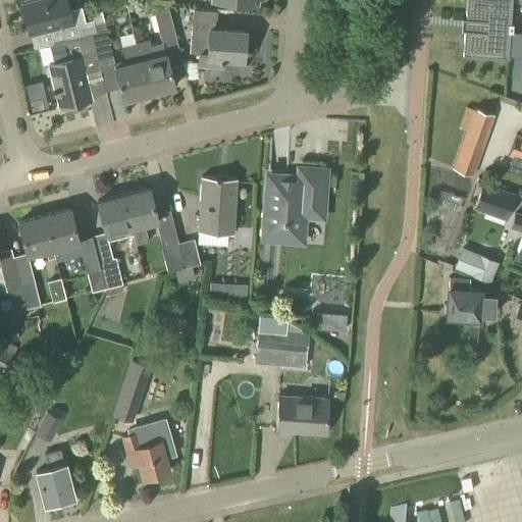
[(91,35),(104,22),(94,24),(93,19),(85,21),(82,7),(66,10),(63,0),(44,0),(19,6),(27,36),(48,31),(51,44),(51,45),(91,35)]
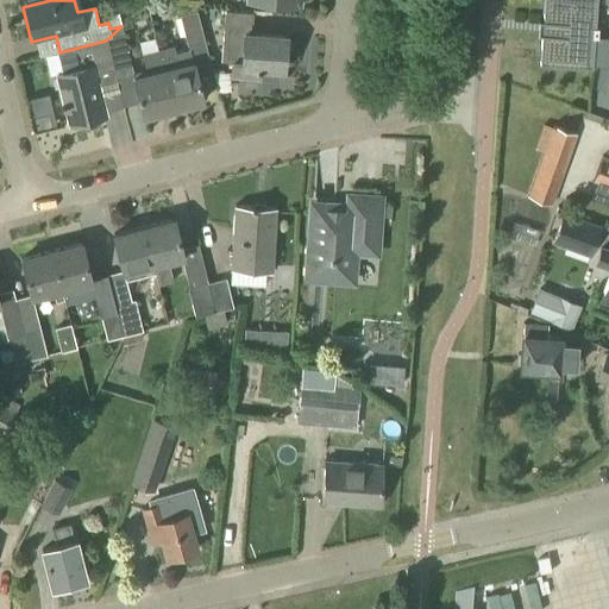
[(541,36),(539,64),(591,69),(594,37),(597,38),(597,27),(595,26),(596,0),(542,0),(542,20),(541,36)]
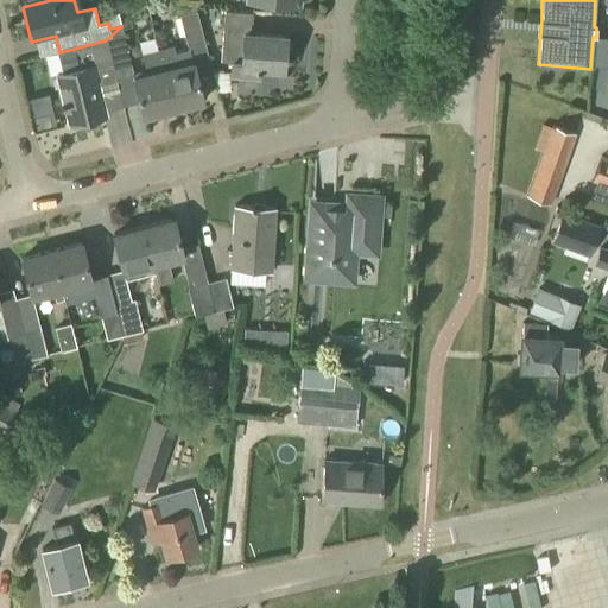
[(204,40),(196,10),(179,14),(188,45),(204,40)]
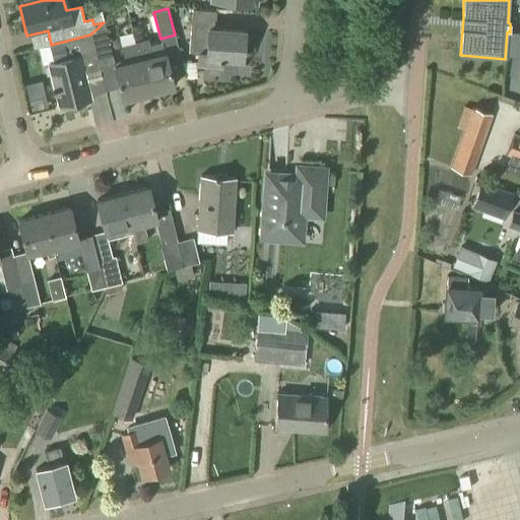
[(241,63),(243,35),(213,31),(215,11),(192,9),(188,52),(197,53),(196,65),(222,68),(223,61),(241,63)]
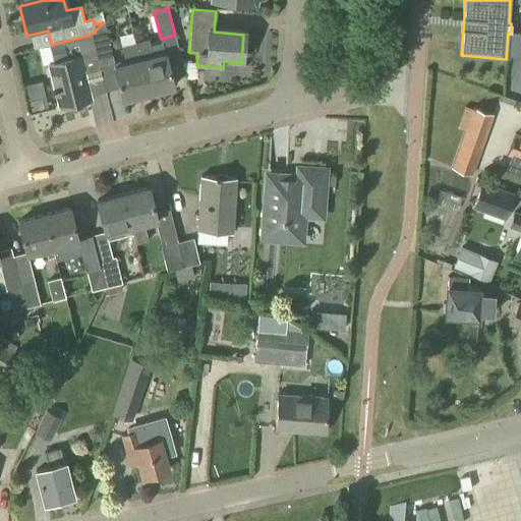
[(104,21),(104,22),(91,35),(99,66),(113,62),(104,21)]
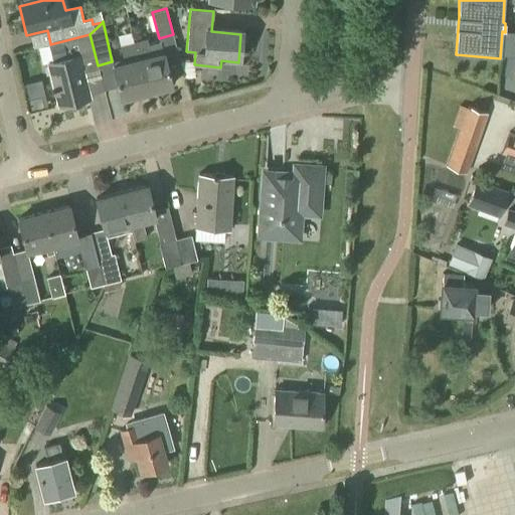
[(79,71),(98,66),(98,65),(90,34),(50,44),(50,43),(48,44),(52,63),(45,64),(56,108),(87,101),(79,71)]
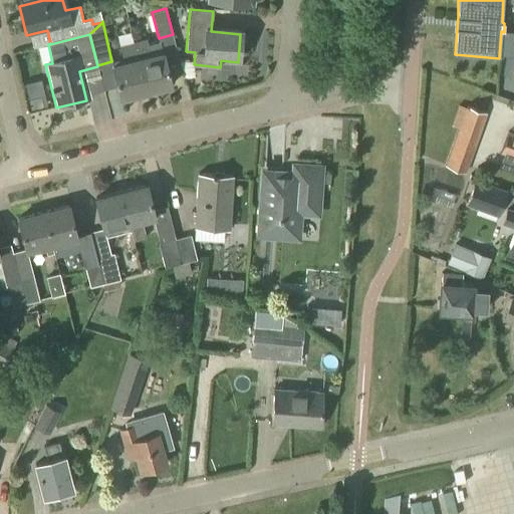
[(146,94),(171,88),(159,42),(148,45),(147,38),(133,41),(146,94)]
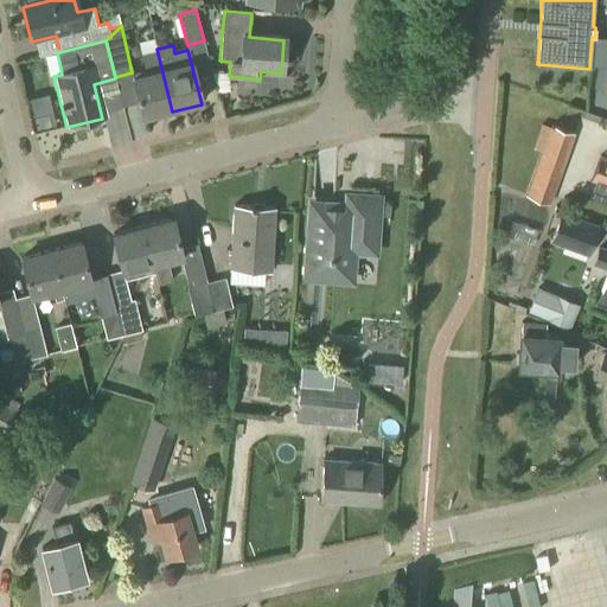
[(148,76),(132,81),(142,119),(172,112),(157,49),(142,52),(148,76)]
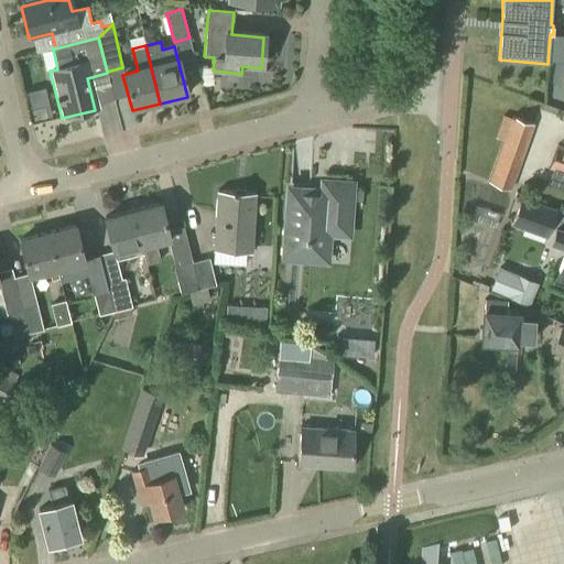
[(203,85),(214,84),(212,68),(197,66),(197,67),(203,85)]
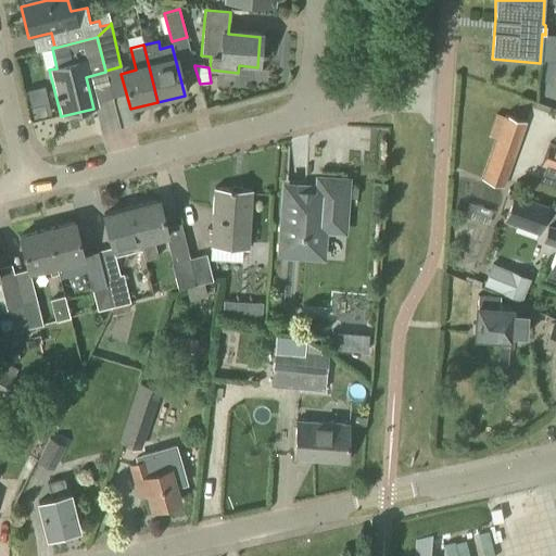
[(48,116),(45,103),(29,108),(33,119),(48,116)]
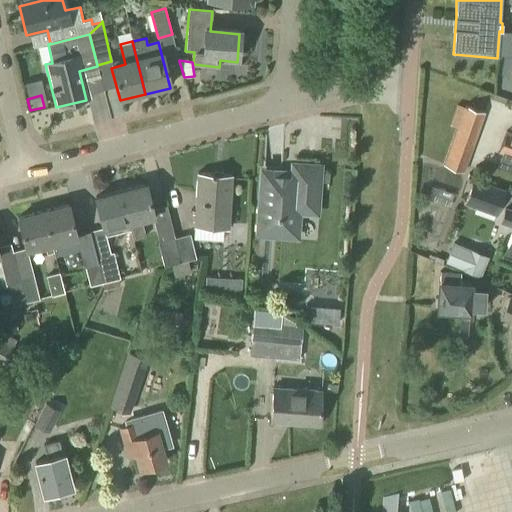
[(463,173),(484,113),(457,103),(449,125),(456,127),(442,165),(463,173)]
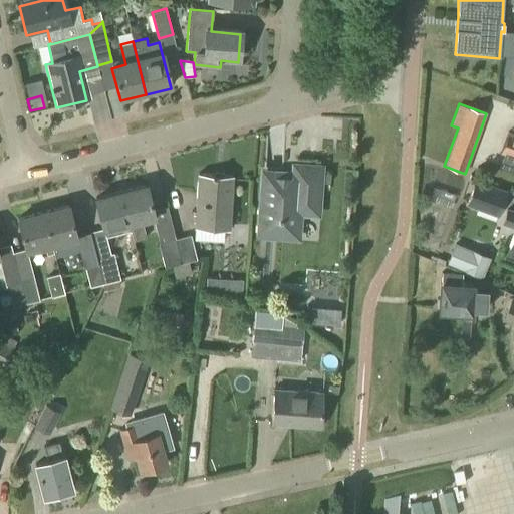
[(513,136),(508,135),(501,154),(513,158),(513,136)]
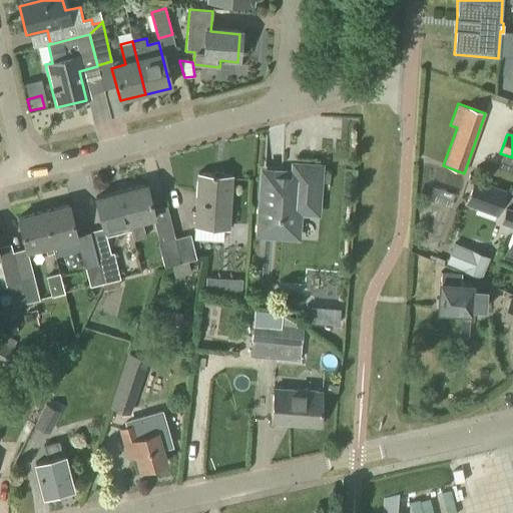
[(315,213),(318,168),(293,166),(292,177),(280,177),(281,174),(262,172),(258,235),(276,236),(277,227),(296,228),(297,212),(315,213)]
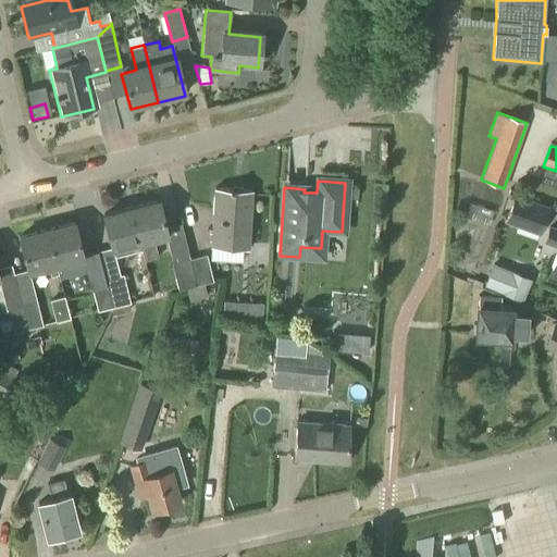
[(247,251),(251,194),(214,190),(210,248),(247,251)]
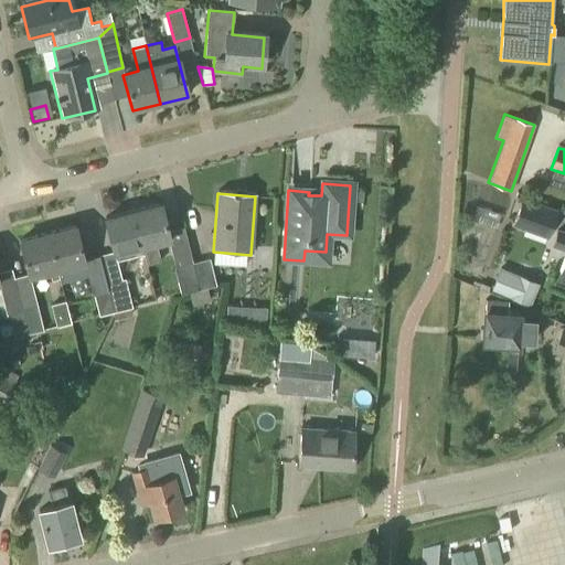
[(547,238),(557,210),(522,196),(512,225),(547,238)]
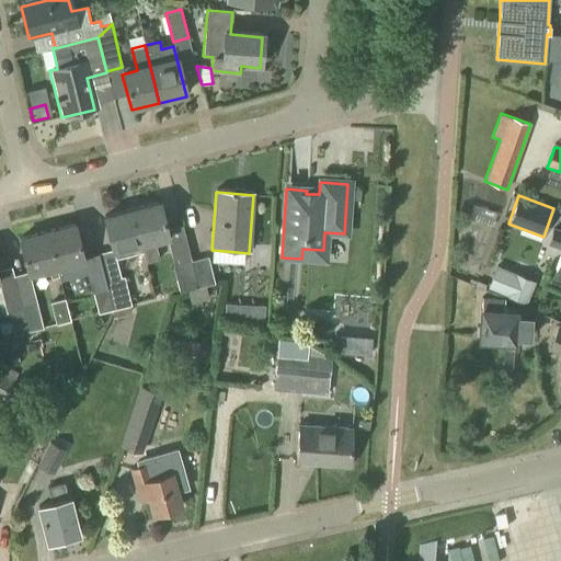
[(134,212),(132,212),(133,217),(140,245),(141,245),(142,251),(146,263),(160,259),(156,242),(168,239),(165,229),(164,225),(159,205),(134,212)]
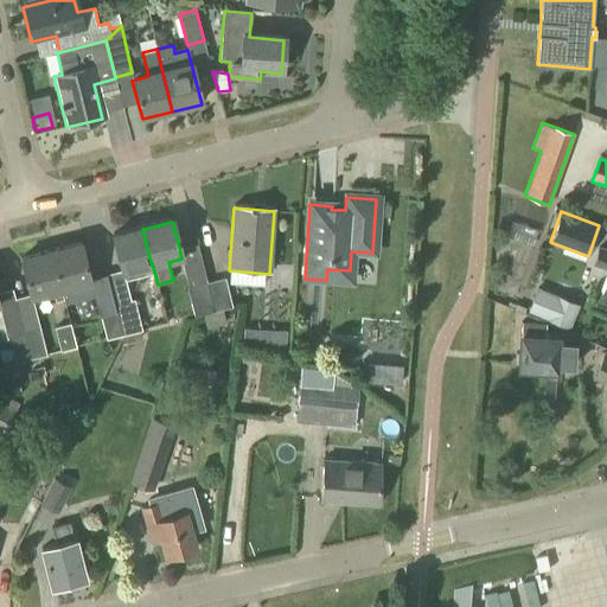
[(139,230),(113,237),(117,254),(121,269),(122,274),(125,273),(152,266),(144,235),(142,229),(139,230)]
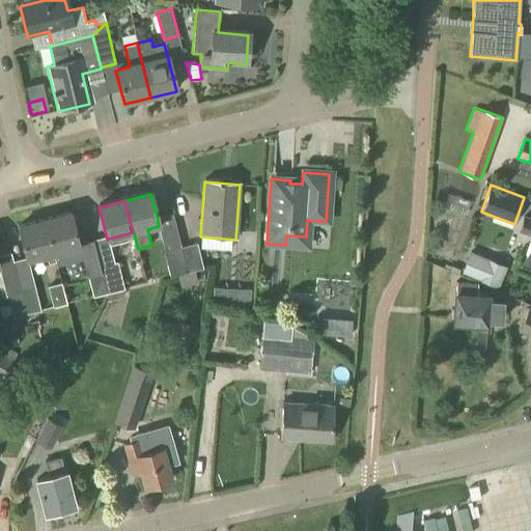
[(99,267),(92,240),(77,243),(71,216),(45,222),(54,261),(56,261),(54,255),(79,249),(85,274),(87,274),(92,297),(106,294),(99,267)]
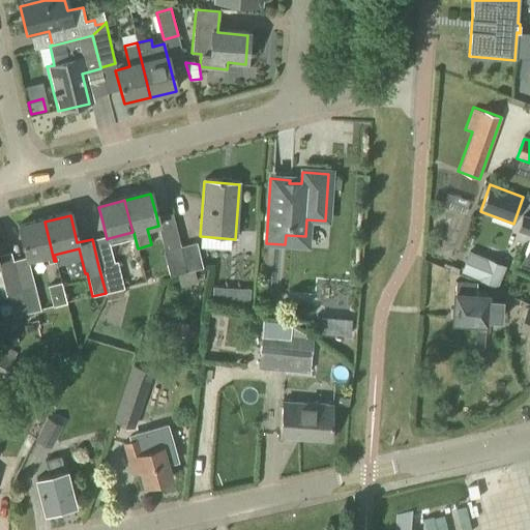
[(529,218),(524,216),(518,231),(529,235),(529,238),(521,263),(523,264),(524,266),(529,268),(529,218)]
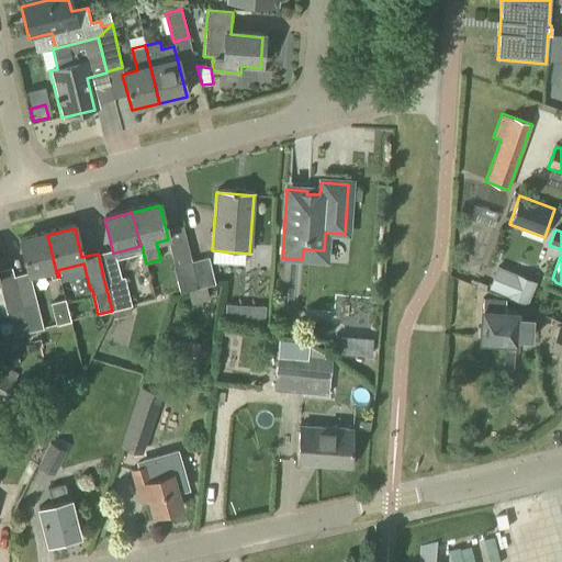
[(52,279),(57,277),(47,235),(20,243),(29,278),(14,281),(13,282),(21,308),(26,332),(44,327),(31,277),(49,272),(52,279)]
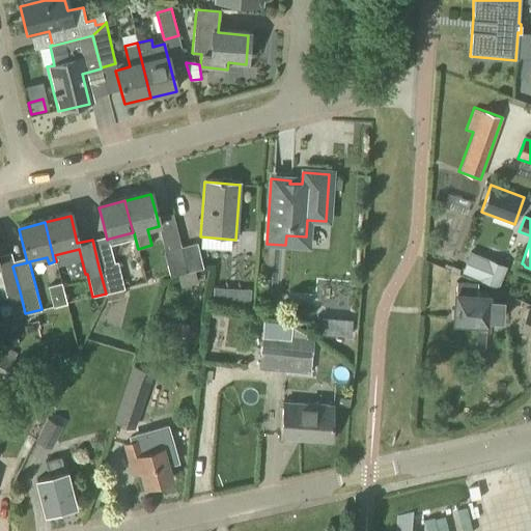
[(182,246),(188,272),(203,268),(197,242),(182,246)]
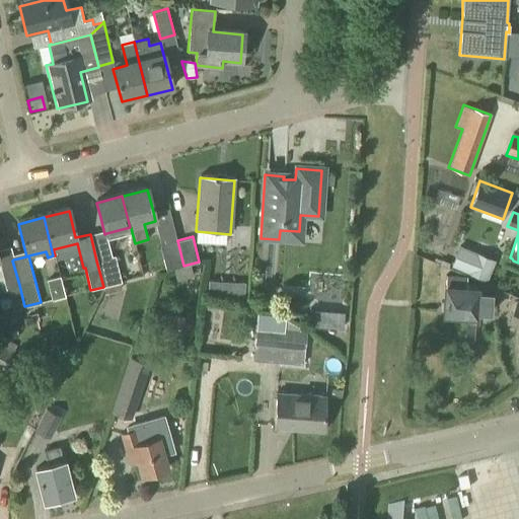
[(177,240),(160,244),(166,271),(173,269),(183,266),(177,240)]
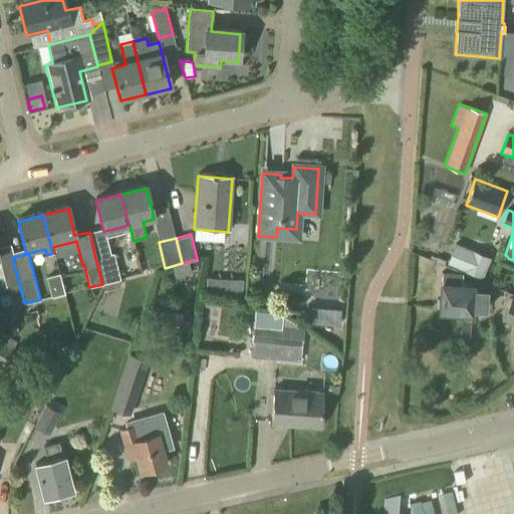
[(447,263),(481,278),(490,258),(455,243),(447,263)]
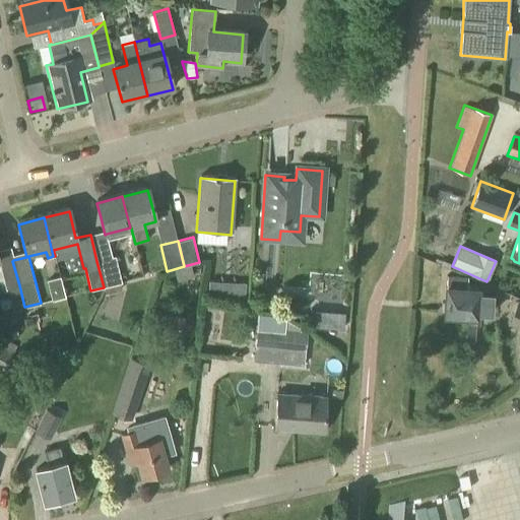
[(113,257),(96,261),(104,287),(121,283),(122,282),(116,256),(113,257)]
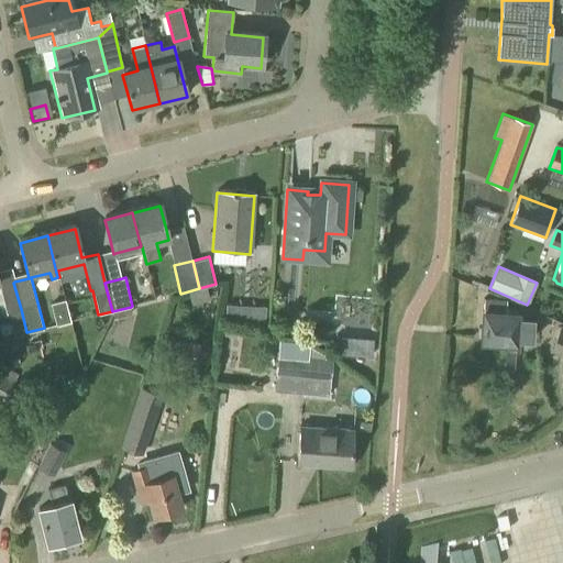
[(64,300),(69,322),(85,319),(79,297),(76,291),(63,293),(65,299),(64,300)]
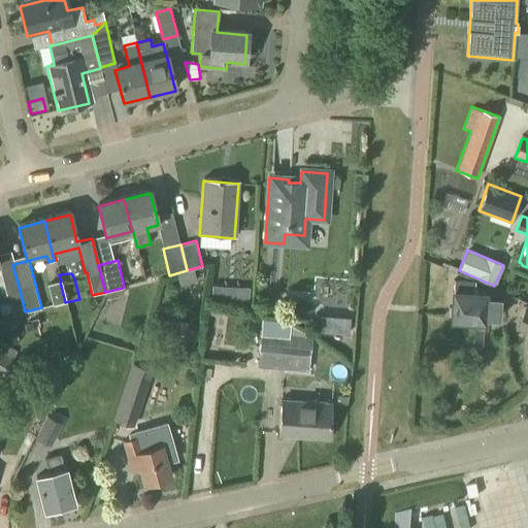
[(53,305),(65,302),(60,282),(46,285),(53,305)]
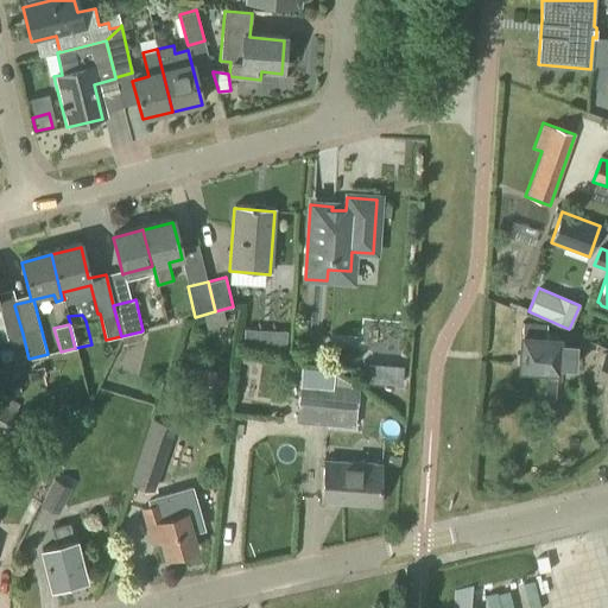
[(141,331),(121,336),(124,343),(143,339),(141,331)]
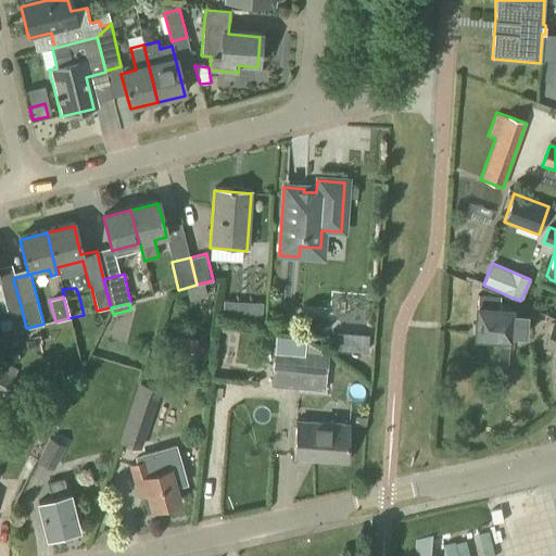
[(21,305),(8,308),(13,331),(26,328),(21,305)]
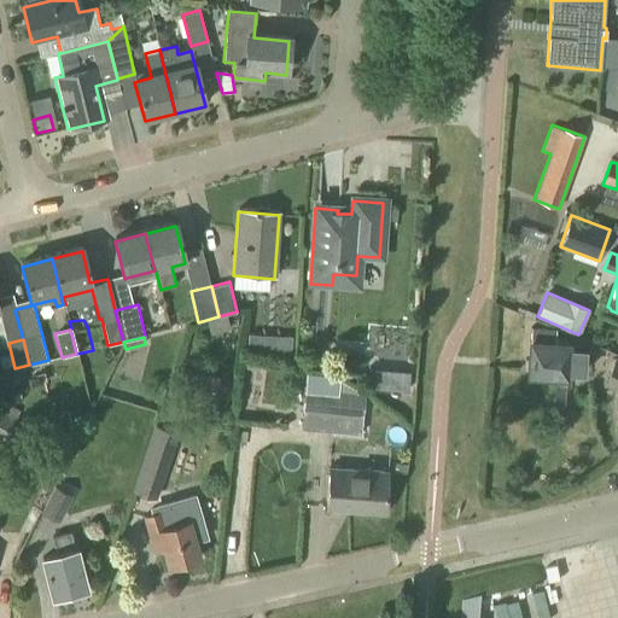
[(567,350),(567,344),(529,343),(526,375),(566,377),(566,373),(582,374),(583,351),(567,350)]
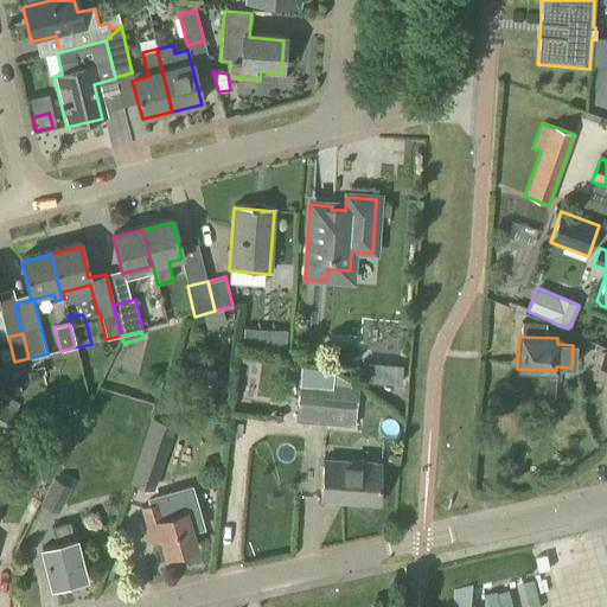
[(606,385),(606,353),(604,352),(592,378),(606,385)]
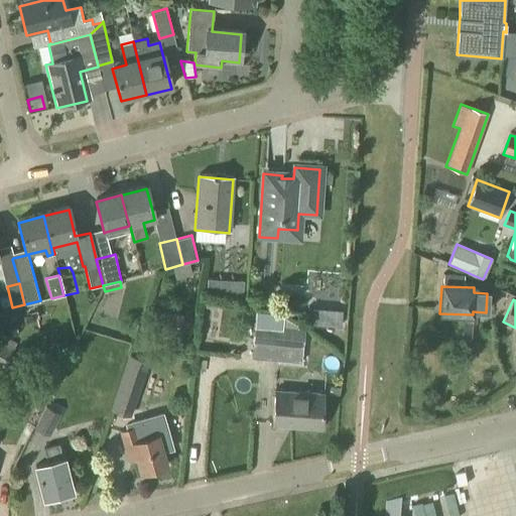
[(251,346),(281,349),(282,341),(291,342),(295,342),(297,327),(283,325),(283,321),(254,318),(251,346)]
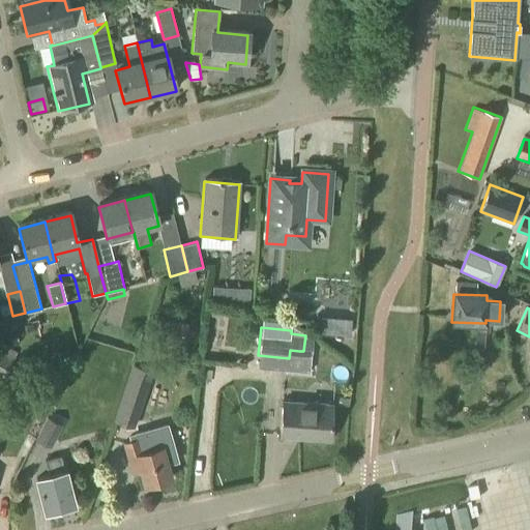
[(0,380),(2,382),(17,352),(1,345),(0,347),(0,380)]
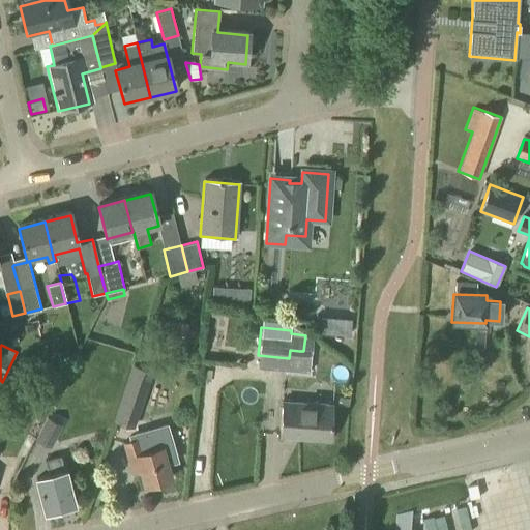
[(135,428),(153,370),(131,362),(113,421),(135,428)]
